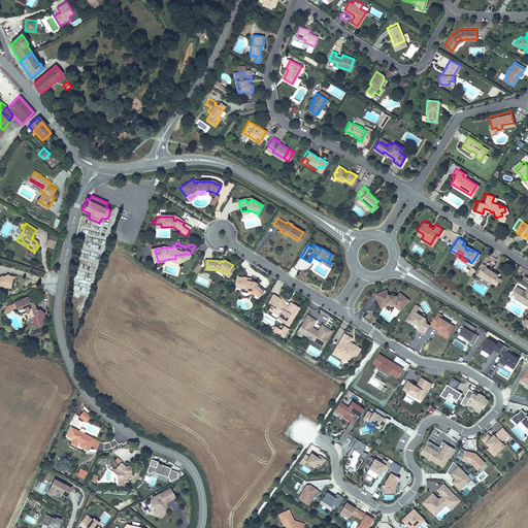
[(493,282),(496,276),(498,273),(486,266),(487,265),(483,263),(475,273),(480,275),(481,274),(493,282)]
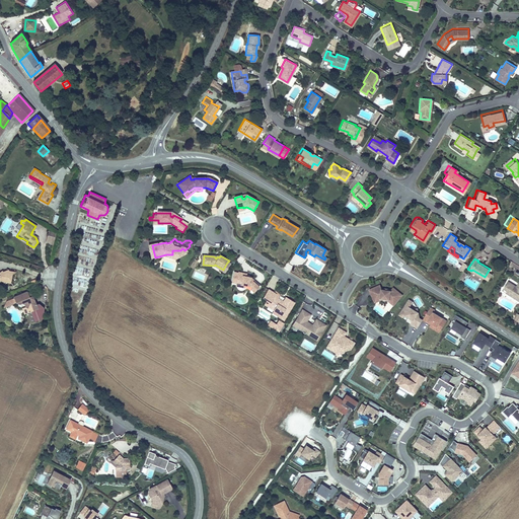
[(223,270),(215,265),(214,266),(213,269),(219,273),(220,272),(224,275),(230,265),(227,263),(223,270)]
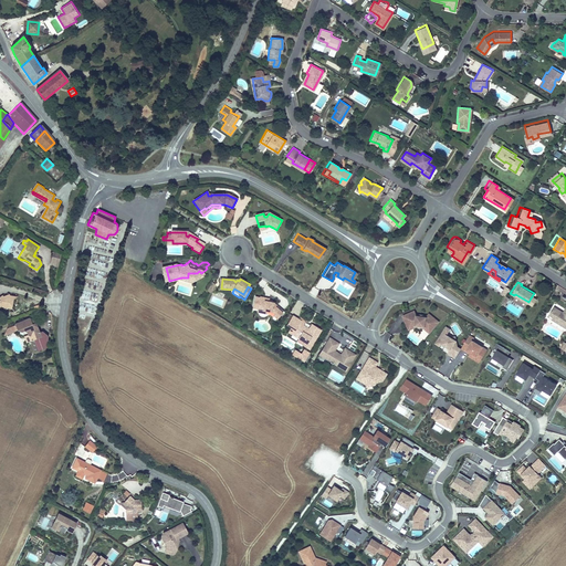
[(0,305),(2,306),(2,307),(2,308),(3,308),(4,307),(4,306),(9,307),(12,296),(8,296),(7,294),(6,293),(1,294),(0,294),(0,305)]
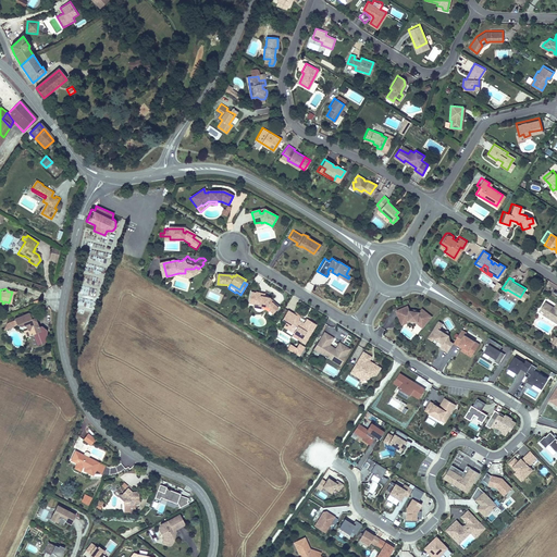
[(269,307),(267,304),(259,299),(261,297),(257,294),(256,295),(252,292),(246,302),(250,305),(250,304),(255,306),(254,307),(258,310),(261,312),(264,316),(267,314),(269,319),(272,317),(268,308),(269,307)]
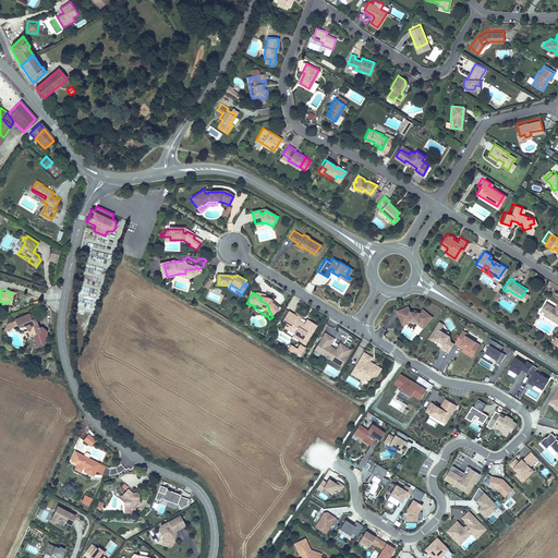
[(557,306),(557,308),(554,306),(545,301),(541,307),(549,313),(547,315),(557,322),(557,306)]
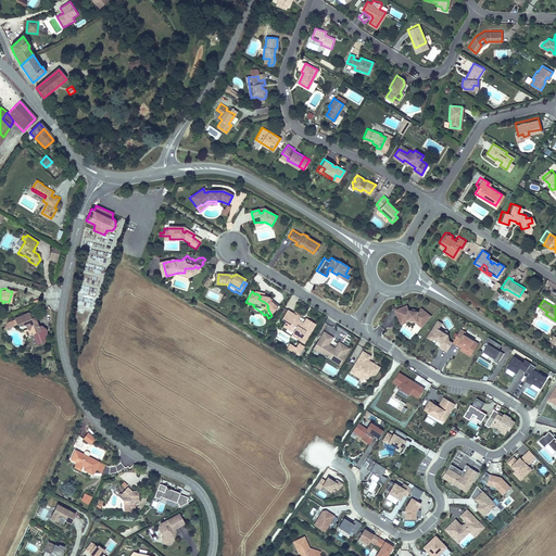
[(257,310),(253,306),(254,305),(250,303),(250,304),(245,302),(244,304),(249,306),(256,312),(257,310)]
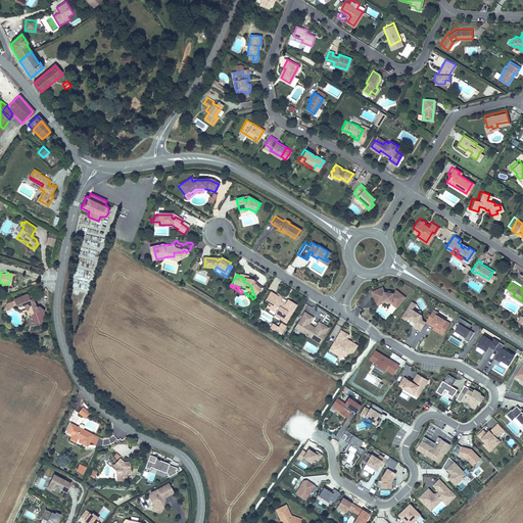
[(398,303),(402,296),(393,289),(391,293),(382,291),(380,286),(370,290),(373,297),(376,296),(378,301),(381,299),(390,302),(393,304),(395,301),(398,303)]
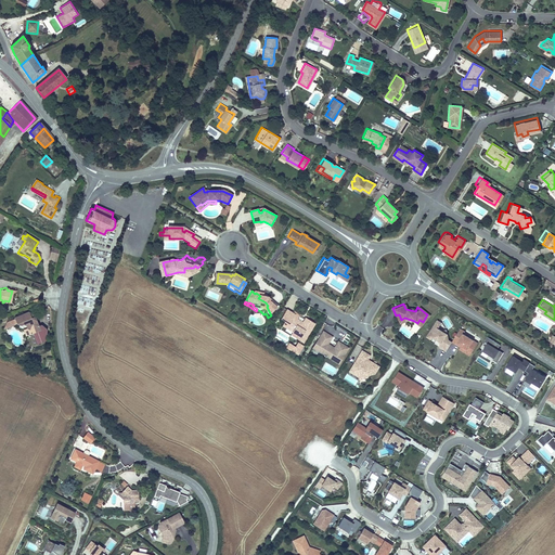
[(302,343),(313,324),(305,319),(301,324),(295,320),(297,318),(286,310),(281,319),(284,321),(285,319),(289,322),(285,327),(292,332),(297,335),(296,338),(302,343)]
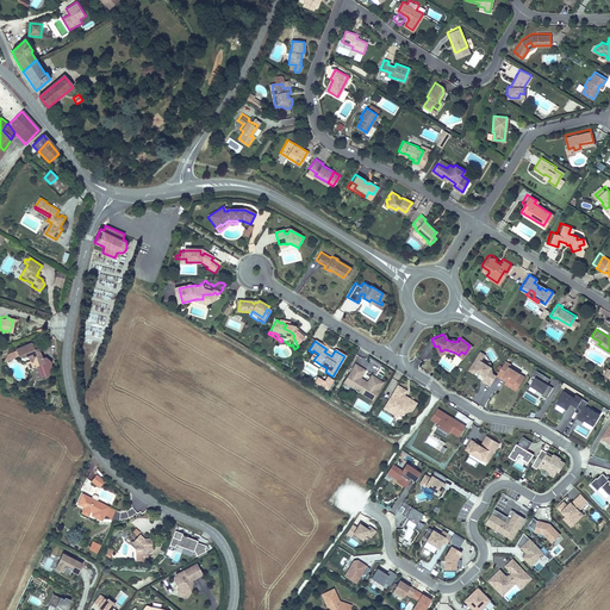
[(50,361),(43,358),(41,359),(36,348),(32,349),(30,343),(14,349),(14,350),(17,356),(22,358),(24,356),(26,358),(27,361),(27,362),(30,363),(31,367),(36,366),(41,378),(50,373),(50,361)]
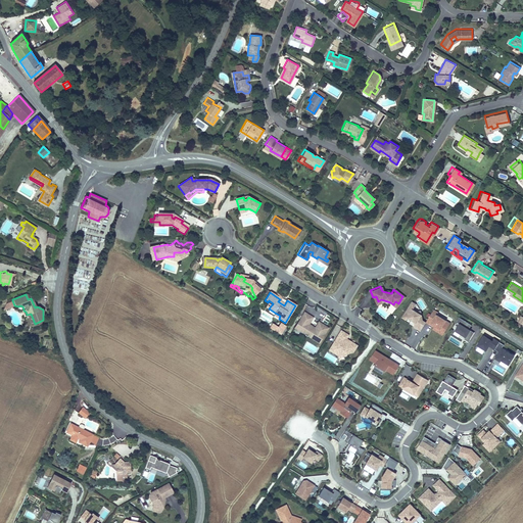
[(378,301),(376,296),(373,297),(375,303),(381,301),(389,303),(395,307),(396,306),(393,304),(390,302),(381,299),(378,301)]
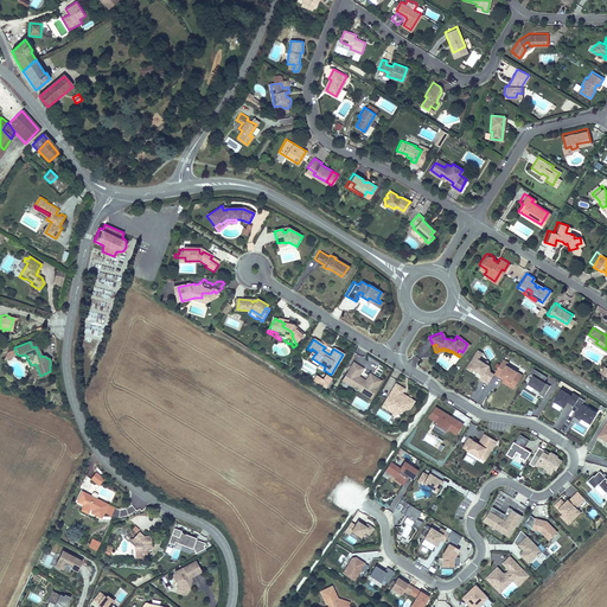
[(492,371),(489,360),(485,362),(480,359),(484,353),(479,350),(467,369),(472,372),(474,370),(484,376),(480,379),(489,385),(494,375),(496,374),(492,371)]
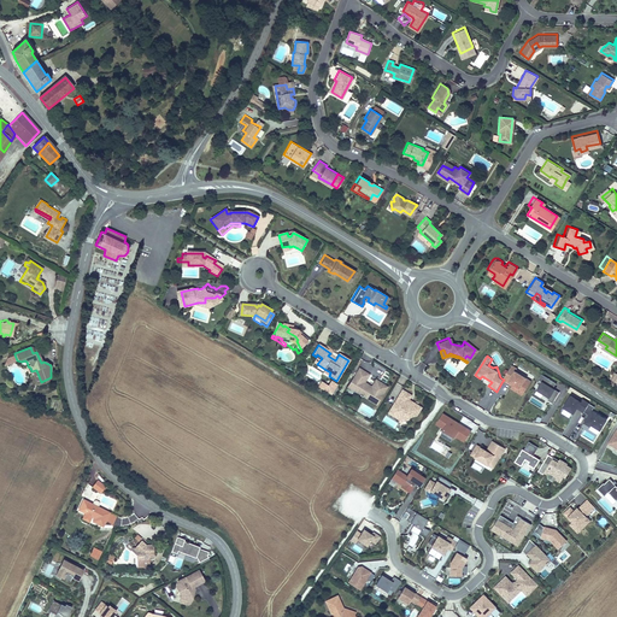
[(523,397),(533,381),(528,378),(517,371),(518,369),(512,365),(504,380),(503,381),(511,386),(512,385),(513,386),(511,389),(523,397)]
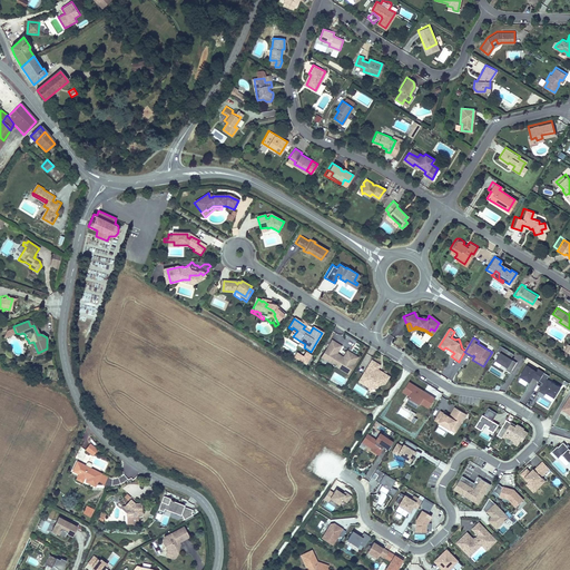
[(347,372),(357,356),(346,351),(342,357),(335,354),(341,346),(331,341),(322,355),(326,359),(326,360),(337,366),(337,365),(347,372)]
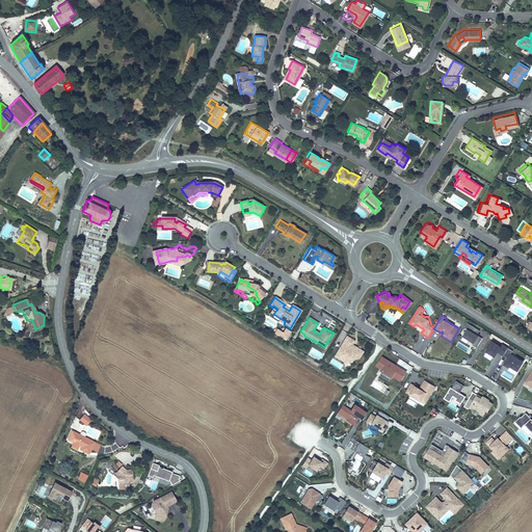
[(477,335),(479,330),(467,323),(462,329),(464,331),(461,337),(473,344),(472,345),(476,347),(482,339),(477,335)]
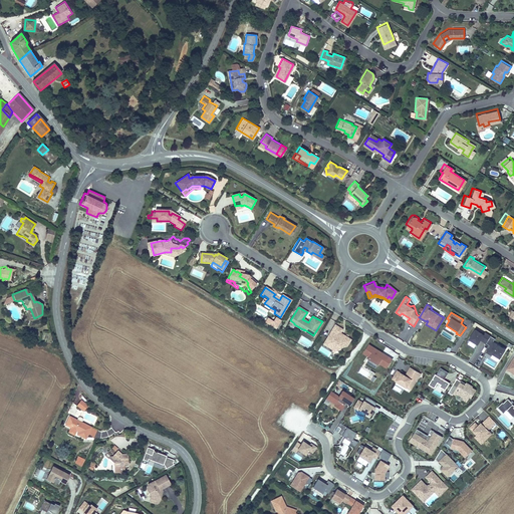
[(275,327),(280,319),(276,316),(273,320),(267,317),(265,321),(275,327)]
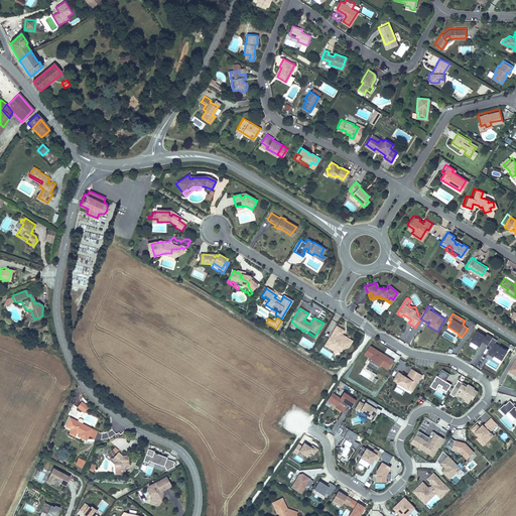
[(352,340),(344,335),(342,337),(340,335),(341,333),(343,329),(336,325),(325,342),(327,343),(330,342),(333,344),(334,351),(340,349),(340,348),(348,346),(352,340)]
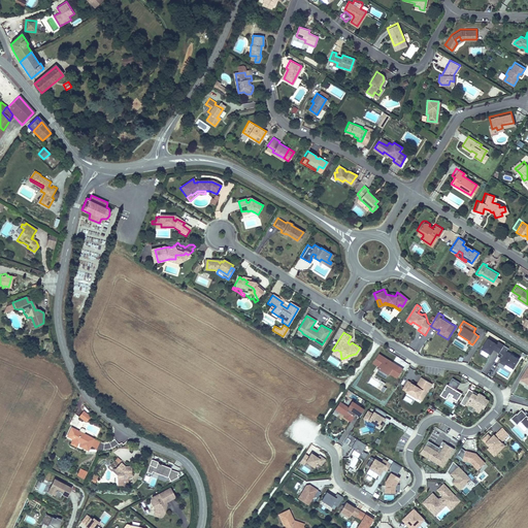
[(498,351),(502,343),(497,340),(495,342),(487,337),(481,348),(490,353),(494,345),(495,347),(494,349),(498,351)]
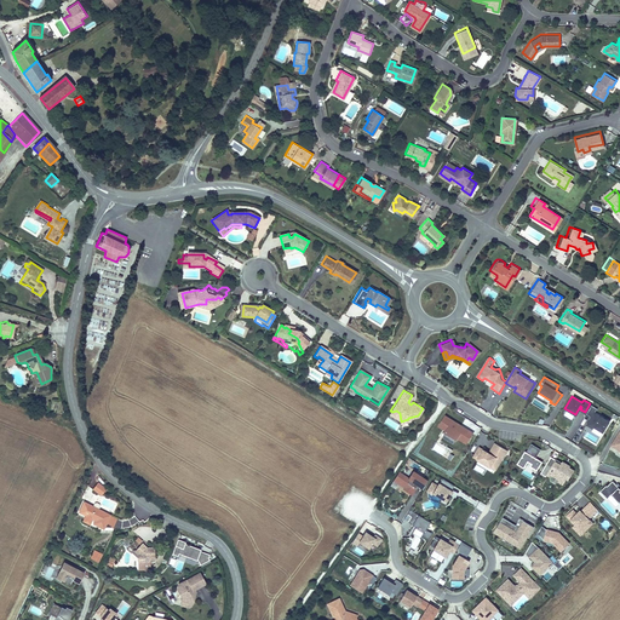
[(602,430),(608,420),(593,412),(596,407),(590,403),(585,412),(585,413),(590,415),(586,423),(592,428),(593,425),(602,430)]
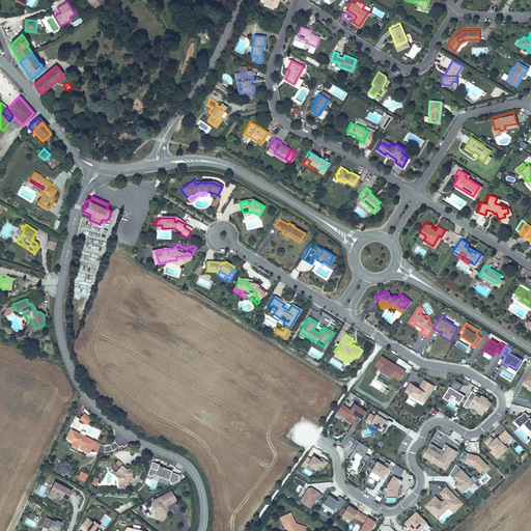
[(343,361),(342,354),(339,352),(336,353),(334,352),(333,354),(343,361)]
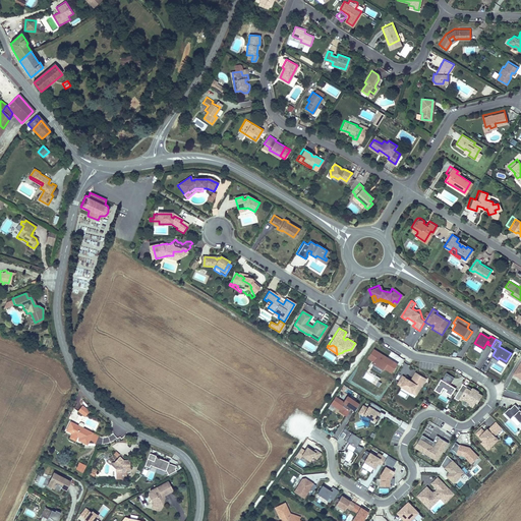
[(396,363),(372,349),(367,358),(373,362),(373,363),(383,368),(383,367),(391,372),(396,363)]
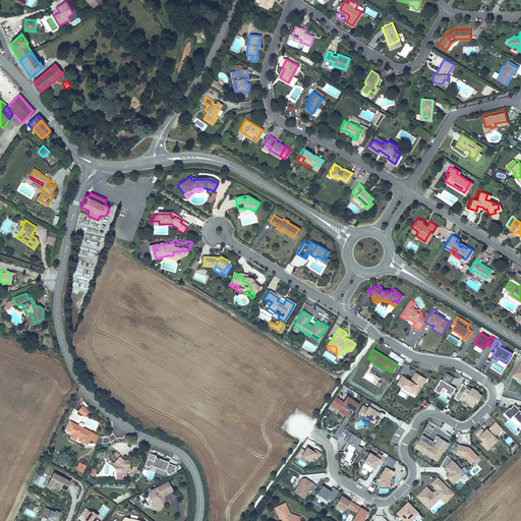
[(485,350),(475,367),(485,372),(489,366),(483,362),(489,352),(485,350)]
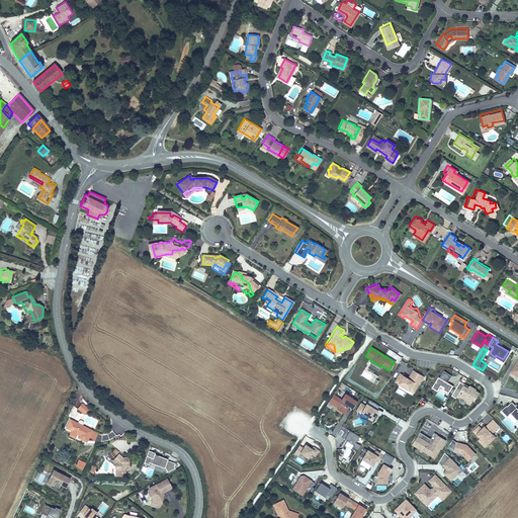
[(503,359),(496,355),(495,357),(494,359),(501,363),(503,359)]
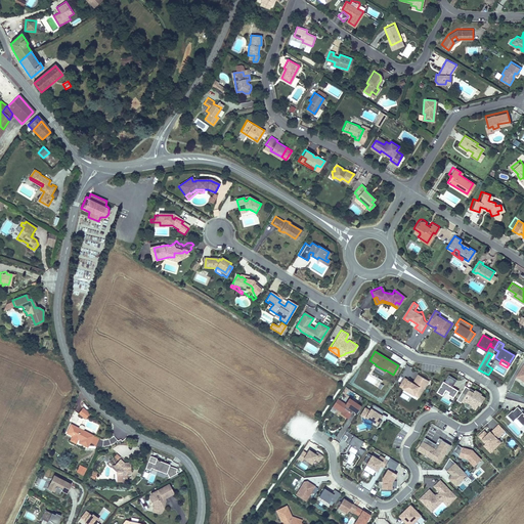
[(385,370),(376,365),(373,369),(382,375),(385,370)]
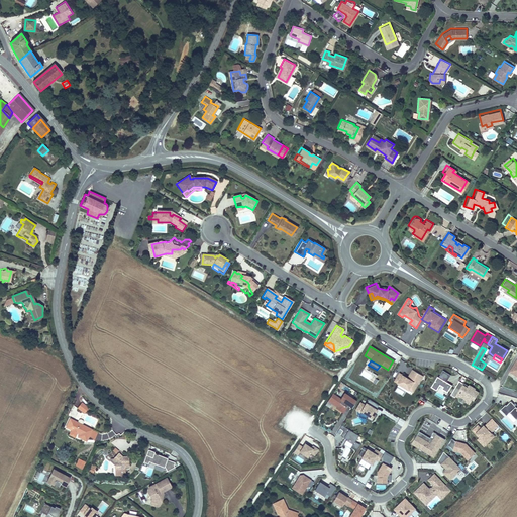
[(414,388),(422,375),(411,369),(408,375),(409,376),(408,378),(398,373),(394,381),(408,389),(410,386),(414,388)]
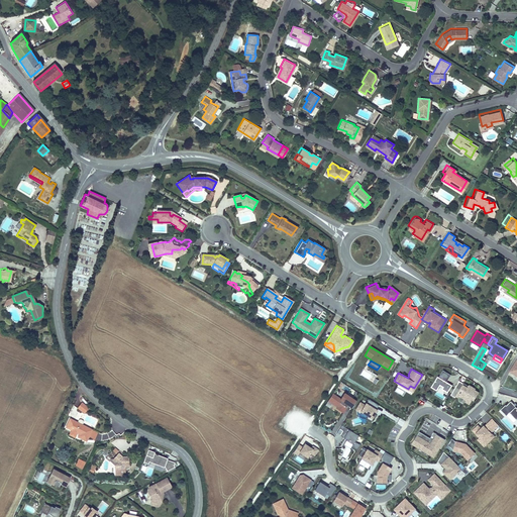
[(451,385),(444,381),(448,374),(442,370),(438,377),(437,377),(432,385),(437,388),(439,384),(443,386),(442,388),(447,391),(451,385)]
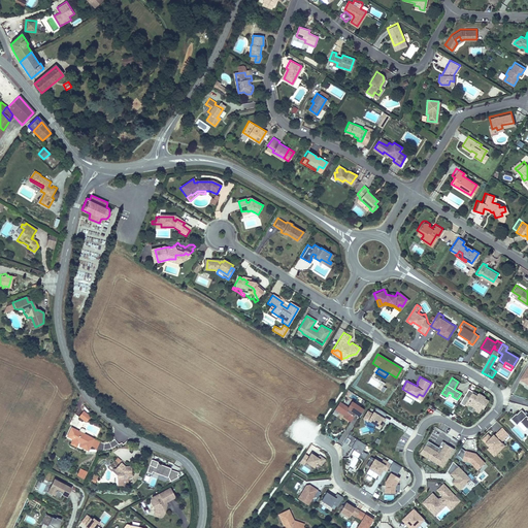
[(388,387),(382,382),(377,388),(384,392),(388,387)]
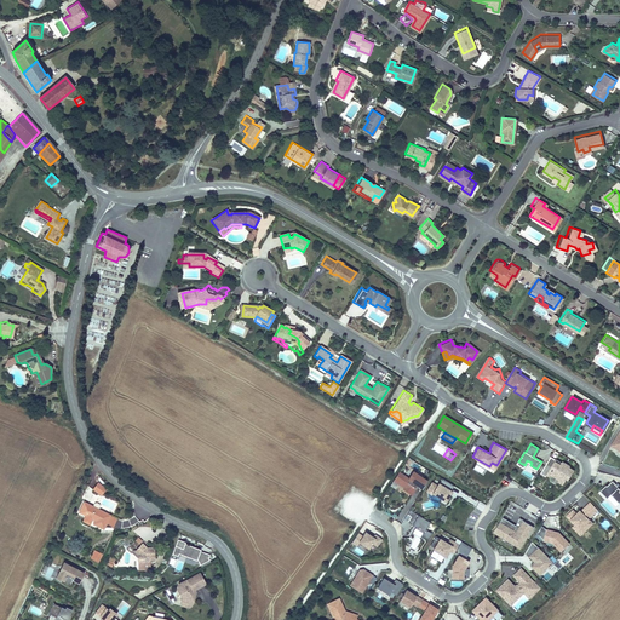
[(550,466),(554,459),(561,463),(561,461),(550,455),(546,463),(550,466)]
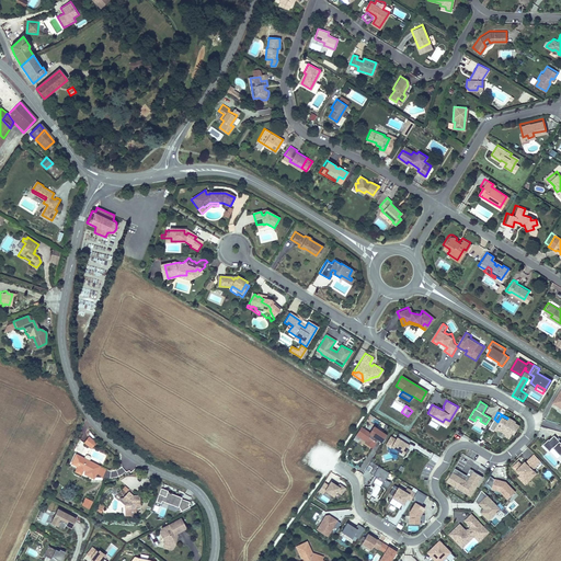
[(519,425),(514,422),(515,421),(508,416),(507,418),(507,419),(501,415),(497,422),(494,419),(489,427),(493,430),(494,428),(497,430),(501,430),(505,432),(506,435),(510,437),(513,432),(514,433),(519,425)]
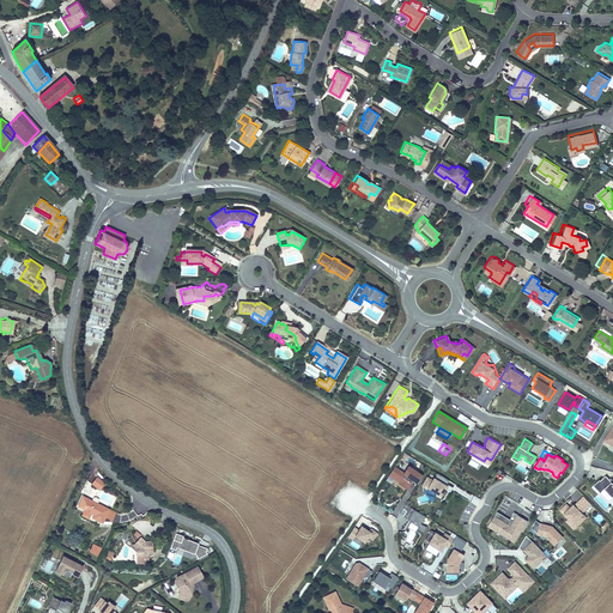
[(417,484),(422,477),(407,467),(404,474),(394,468),(388,477),(399,484),(398,485),(406,490),(412,480),(417,484)]
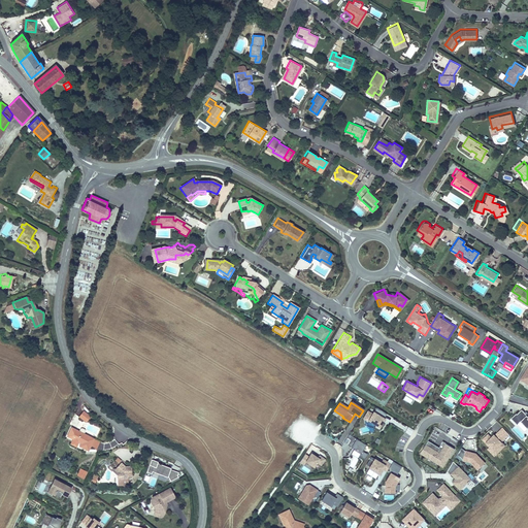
[(382,422),(384,419),(384,418),(386,414),(376,407),(373,411),(371,414),(367,410),(363,419),(367,422),(368,421),(374,424),(373,427),(380,430),(384,423),(382,422)]
